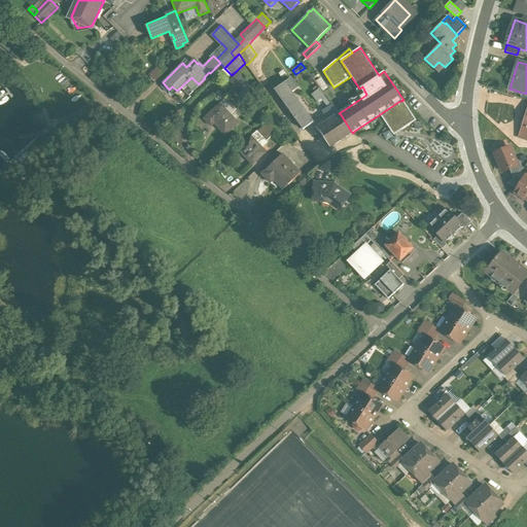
[(160,81),(166,70),(157,65),(150,76),(160,81)]
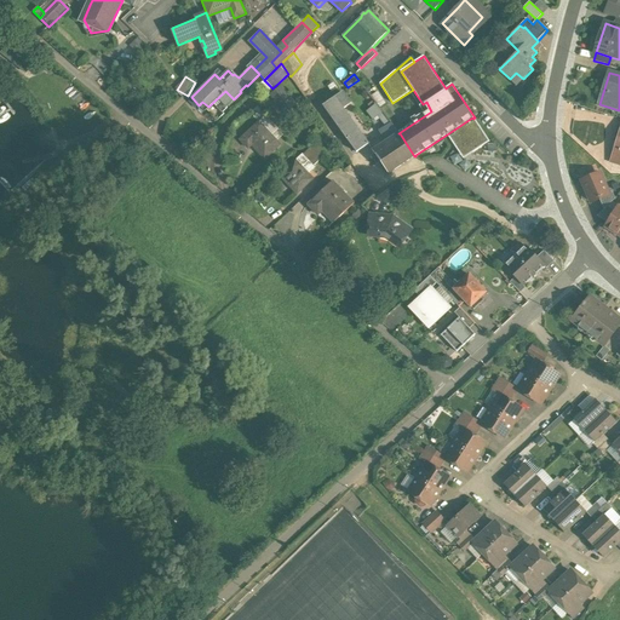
[(270,96),(283,114),(298,104),(285,86),(270,96)]
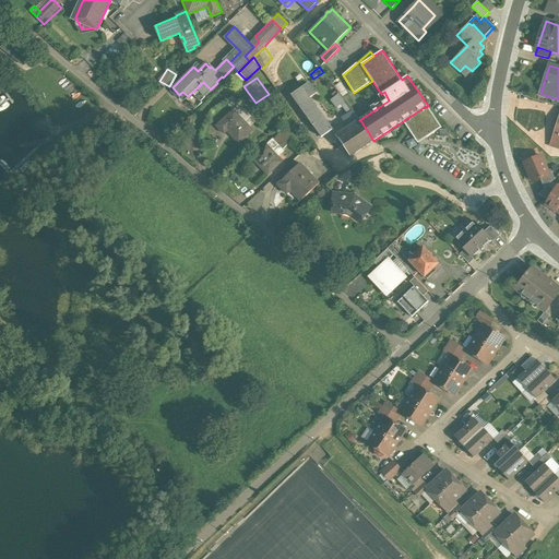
[(308,83),(301,88),(309,98),(316,94),(308,83)]
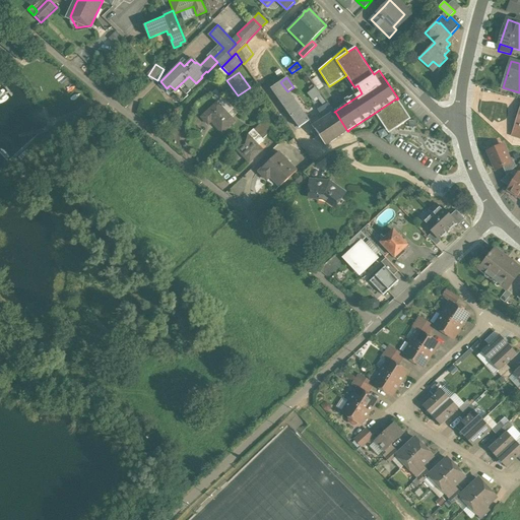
[(287,91),(280,82),(270,89),(299,128),(309,120),(287,91)]
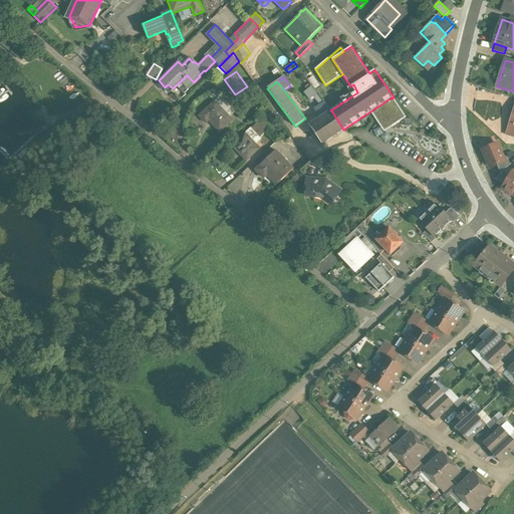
[(325,102),(312,85),(307,89),(320,105),(325,102)]
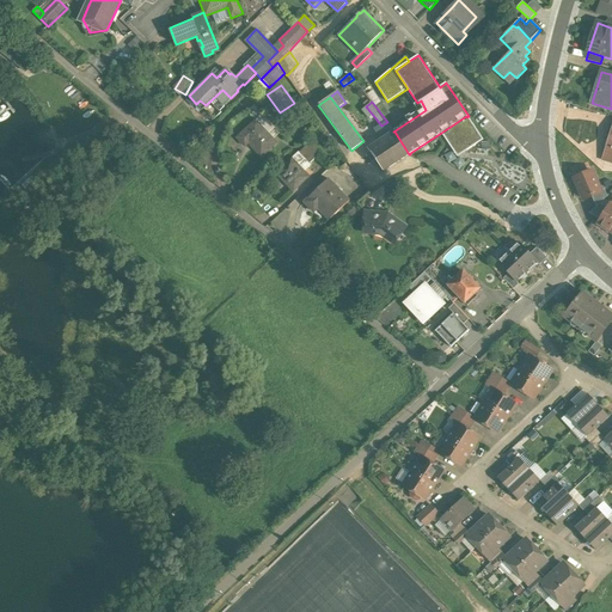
[(256,120),(263,114),(255,104),(248,111),(256,120)]
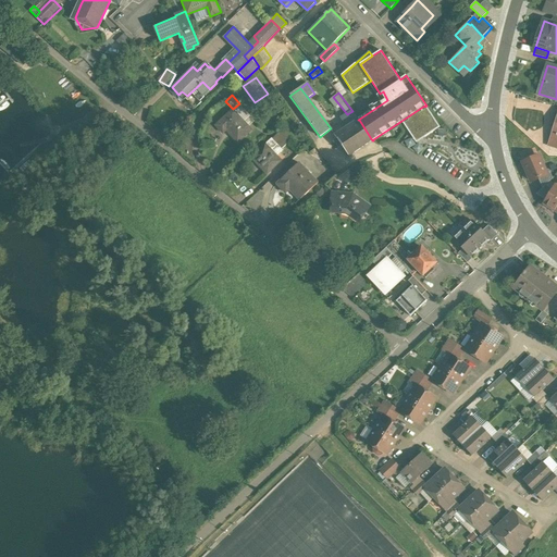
[(424,106),(401,121),(416,143),(440,127),(425,106),(425,107),(424,106)]
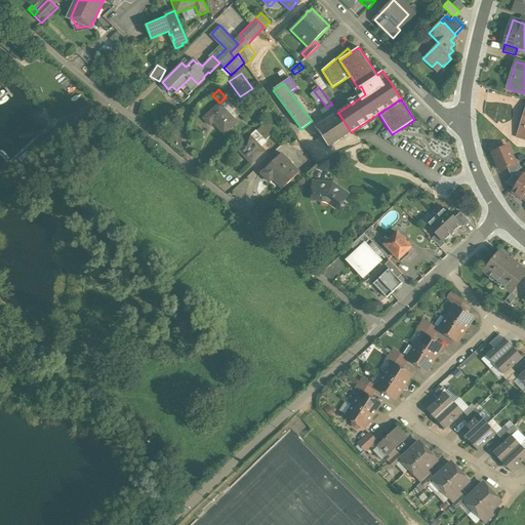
[(237,122),(219,104),(203,118),(210,125),(213,122),(225,134),(237,122)]
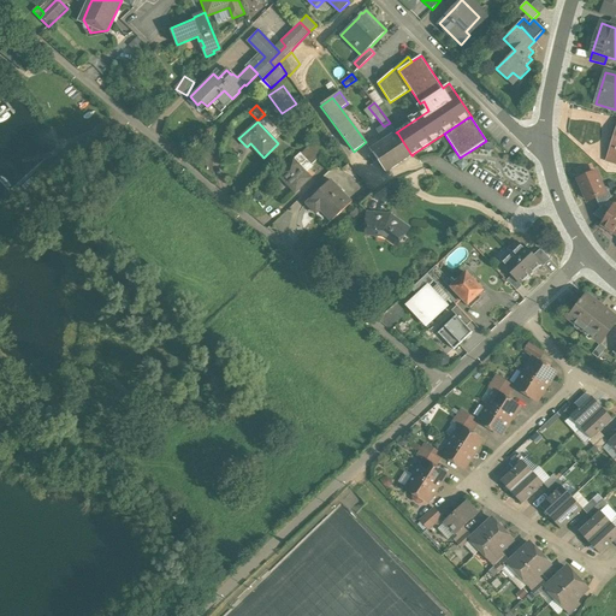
[(397,132),(371,150),(372,152),(368,154),(373,161),(377,159),(385,172),(412,155),(397,132)]
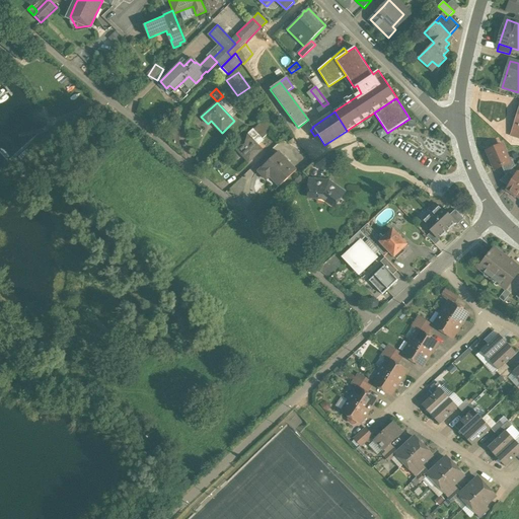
[(263,149),(248,135),(234,147),(248,162),(263,149)]
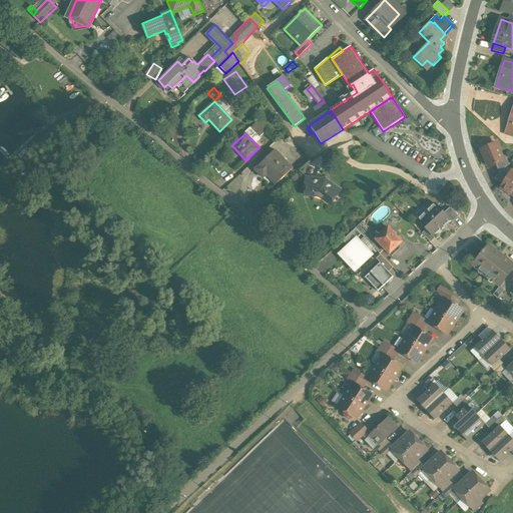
[(496,143),(482,149),(489,167),(496,164),(503,161),(503,160),(496,143)]
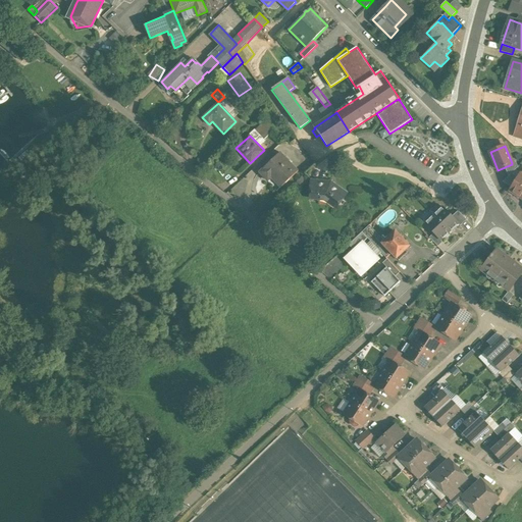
[(297,172),(279,153),(263,168),(263,169),(260,172),(267,180),(273,174),(283,185),(297,172)]
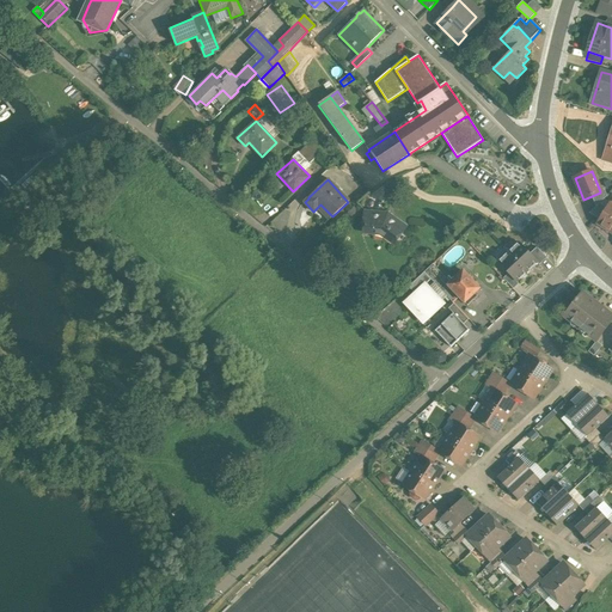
[(600,193),(592,196),(595,206),(607,196),(605,190),(600,191),(600,193)]
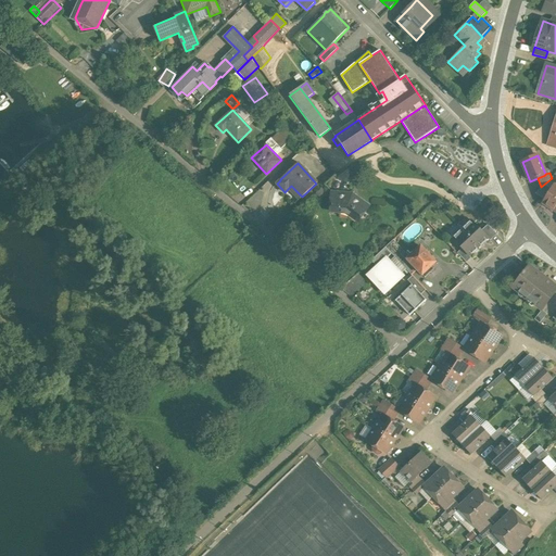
[(555,186),(555,185),(543,203),(555,211),(555,186)]
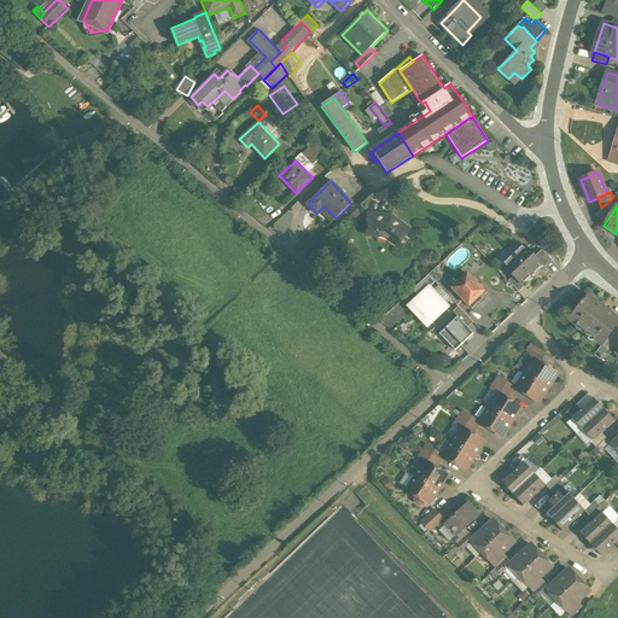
[(392,216),(368,214),(367,235),(378,235),(382,231),(389,235),(388,238),(396,245),(409,228),(392,216)]
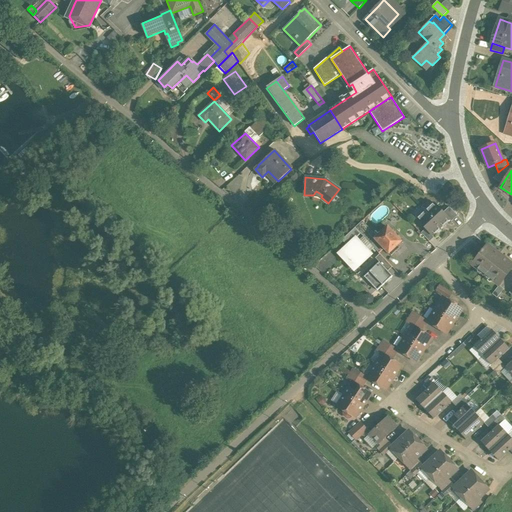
[(443,212),(434,203),(425,211),(441,228),(450,220),(443,212)]
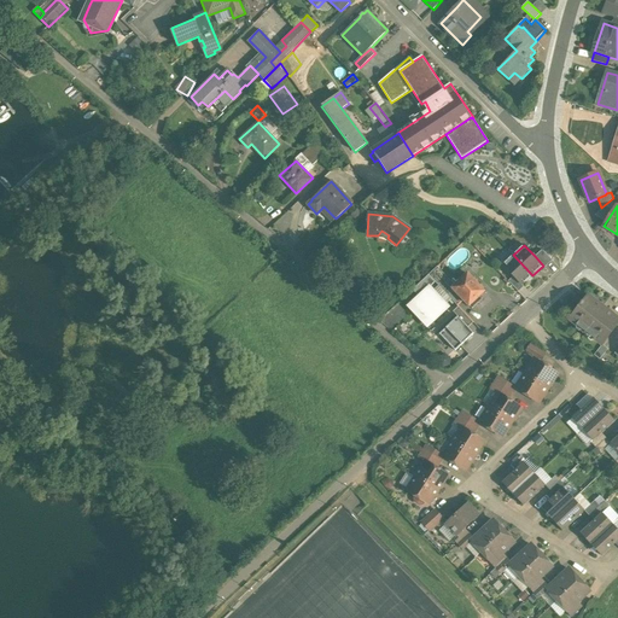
[(553,261),(542,250),(535,256),(543,266),(544,268),(553,261)]
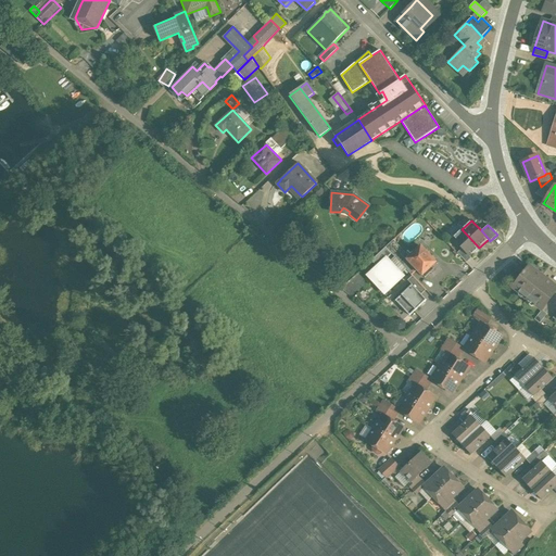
[(479,248),(462,229),(453,238),(463,249),(470,256),(479,248)]
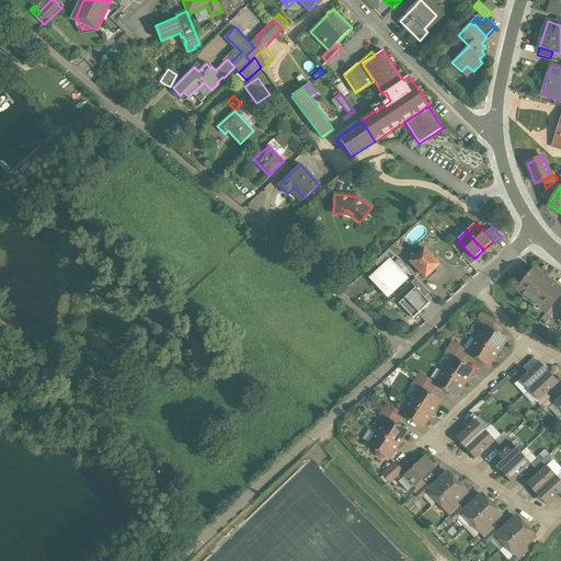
[(439,265),(425,249),(411,262),(419,270),(428,281),(437,272),(435,270),(439,265)]
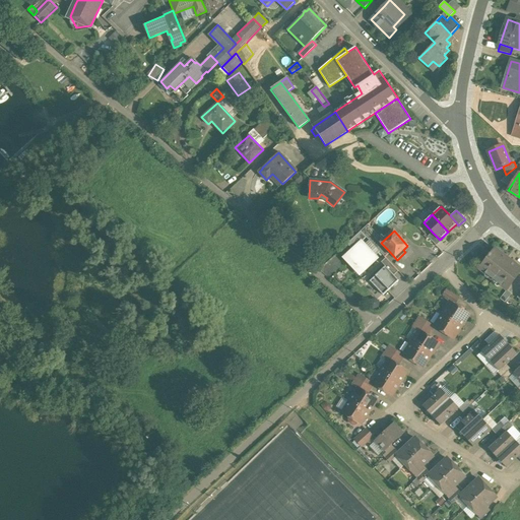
[(361,232),(347,244),(352,250),(362,242),(367,238),(361,232)]
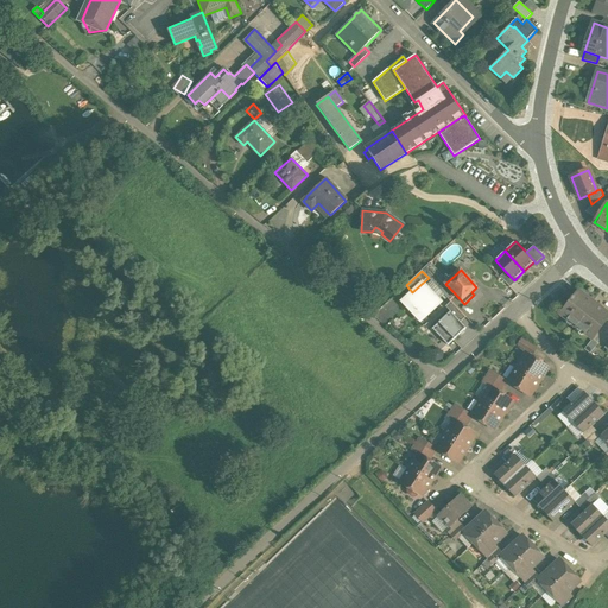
[(514,280),(506,272),(500,277),(511,287),(515,283),(514,280)]
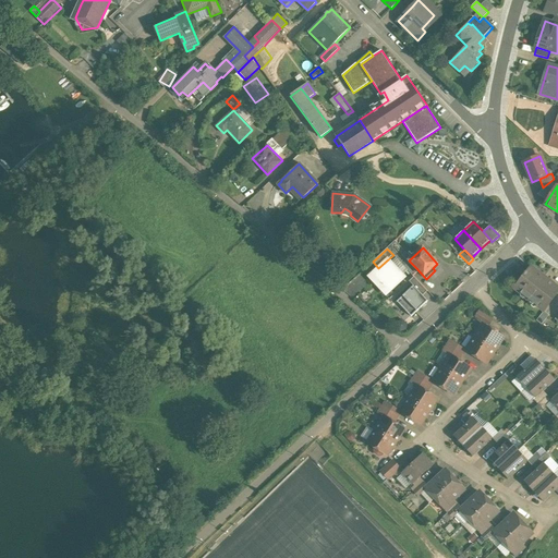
[(388,259),(378,268),(373,274),(389,291),(404,277),(388,259)]
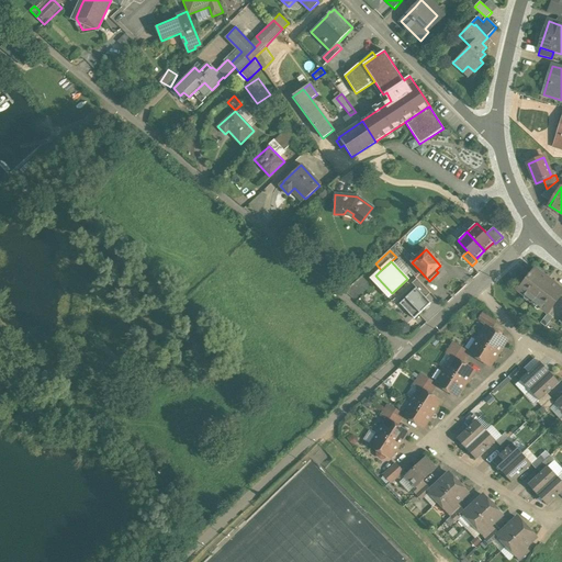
[(419,270),(412,262),(406,268),(414,276),(419,270)]
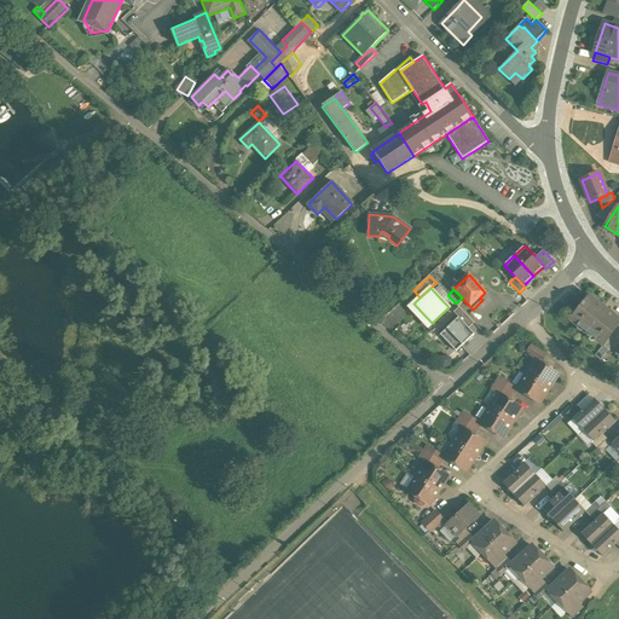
[(571,296),(565,304),(568,308),(576,302),(571,296)]
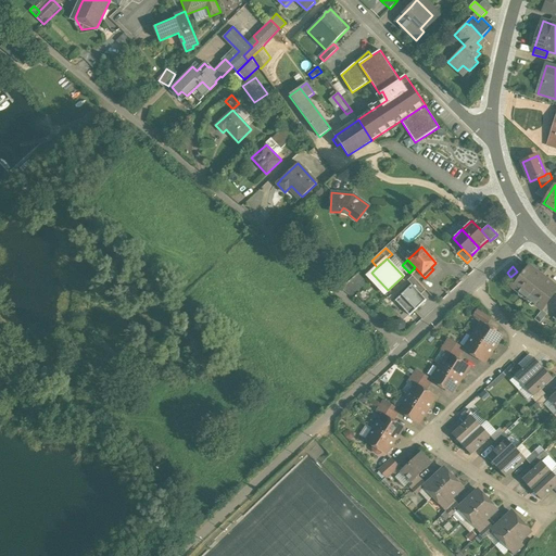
[(555,290),(555,288),(529,267),(525,273),(523,272),(521,274),(522,275),(512,288),(519,293),(520,291),(535,304),(534,305),(541,311),(541,310),(555,290)]
